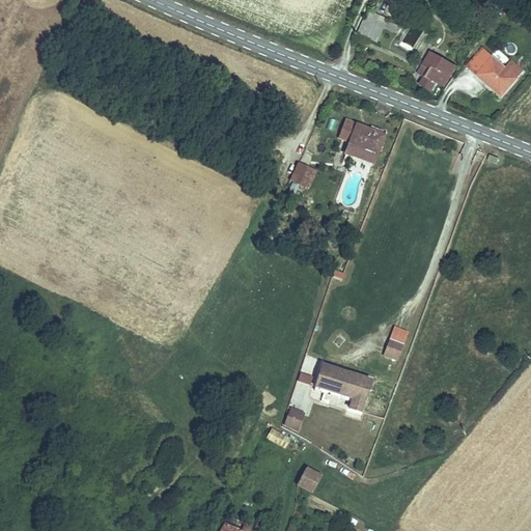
[(389,22),(370,12),(359,35),(378,44),(385,30),(389,22)]
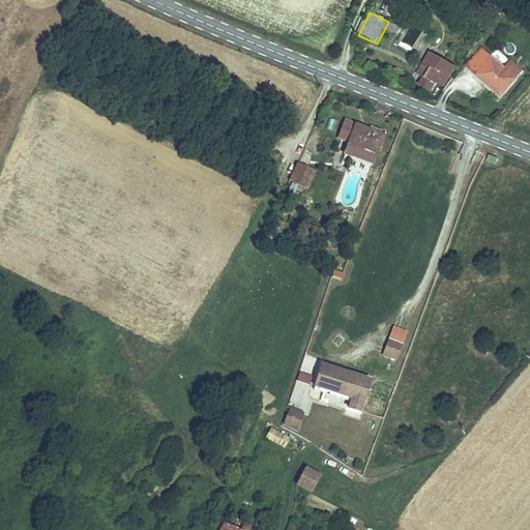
[(399,26),(388,22),(384,30),(394,34),(399,26)]
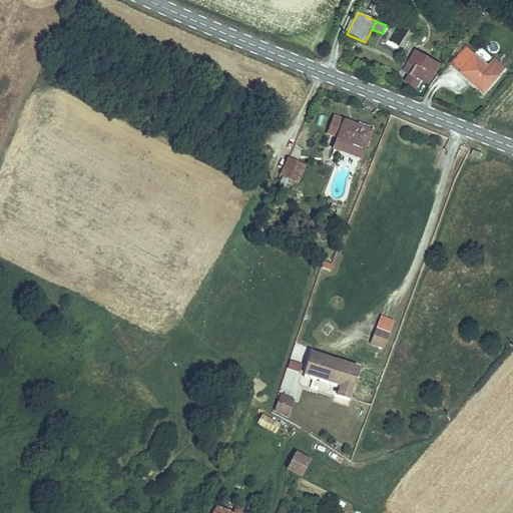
[(389,36),(387,44),(399,48),(401,39),(389,36)]
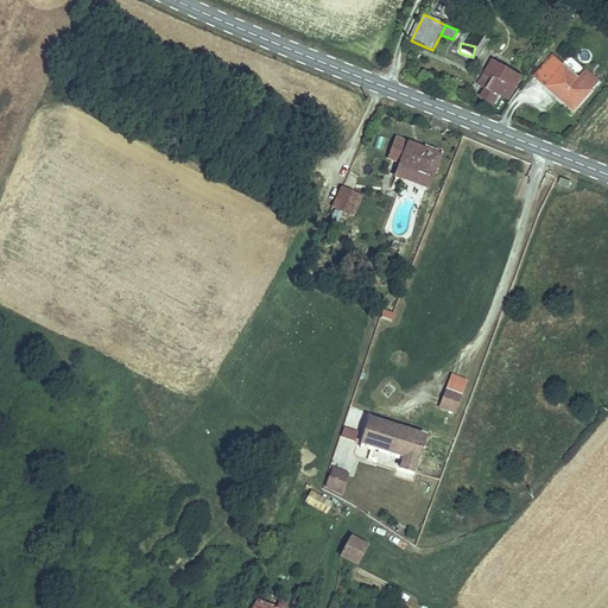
[(546,88),(564,69),(555,59),(537,80),(546,88)]
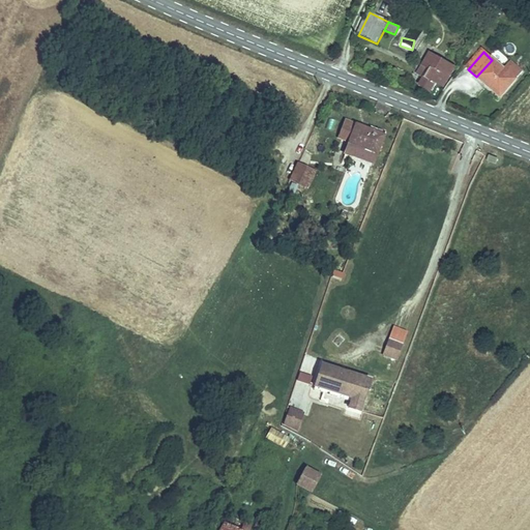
[(455,67),(433,53),(418,74),(424,78),(420,85),(431,92),(437,84),(442,88),(455,67)]
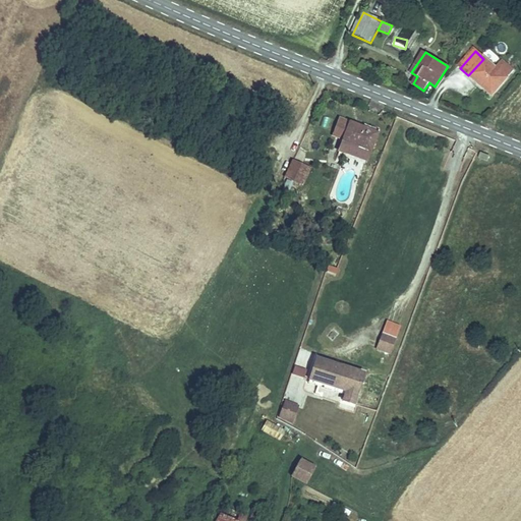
[(483,59),(471,72),(487,88),(485,90),(494,97),(509,79),(510,77),(515,71),(508,66),(504,61),(497,69),(483,59)]
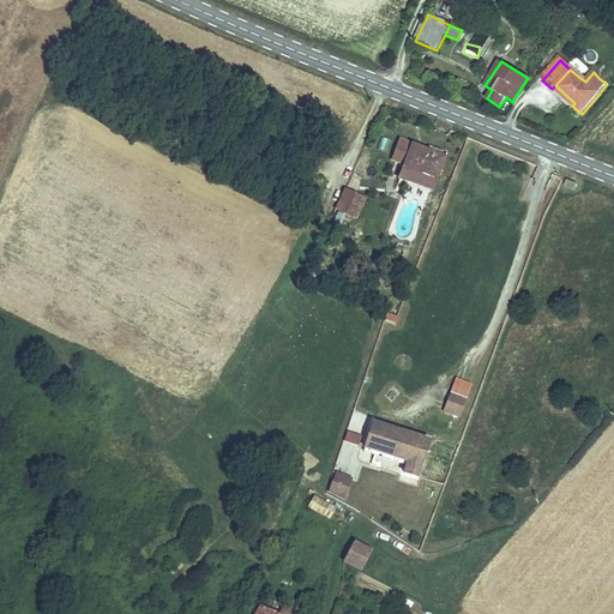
[(552,89),(572,106),(575,103),(555,85),(552,89)]
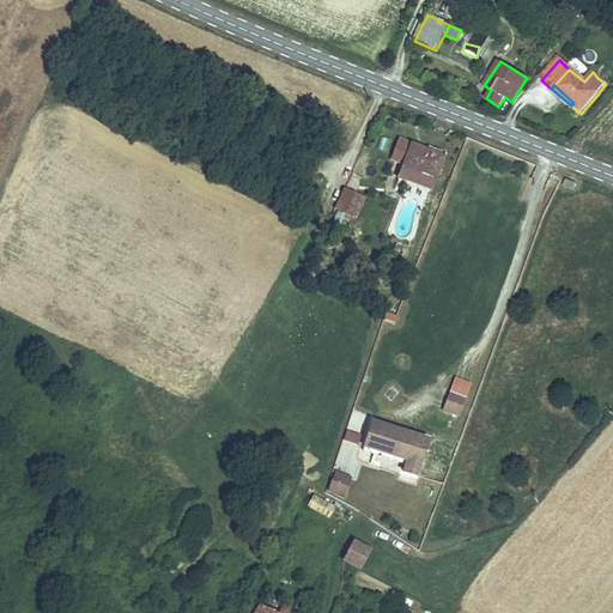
[(413,143),(401,138),(394,156),(406,161),(413,143)]
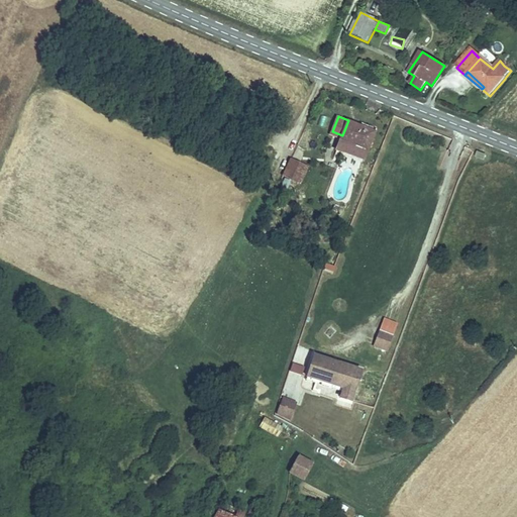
[(342,135),(338,145),(367,158),(377,132),(348,120),(342,135)]
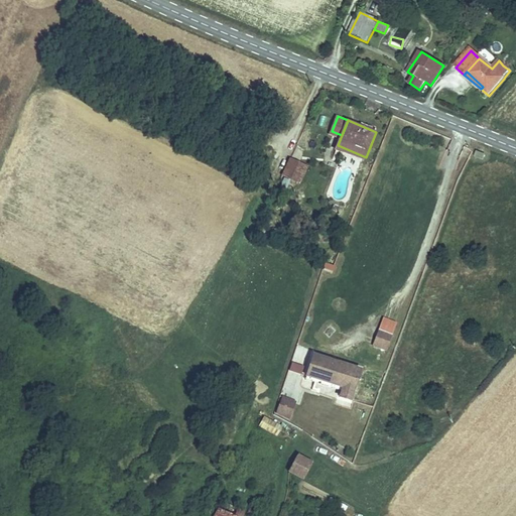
[(309,165),(293,158),(285,174),(301,181),(309,165)]
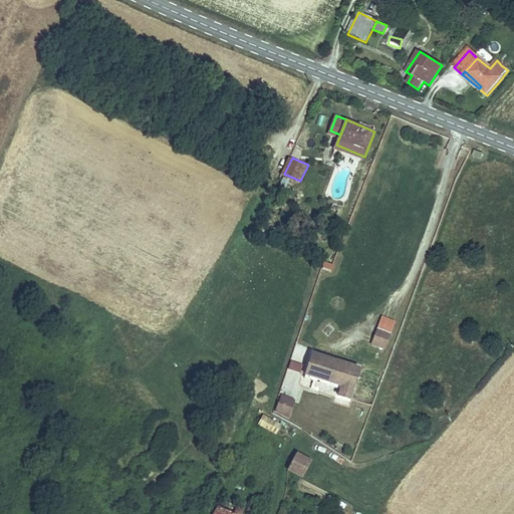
[(391,334),(380,331),(376,343),(387,346),(391,334)]
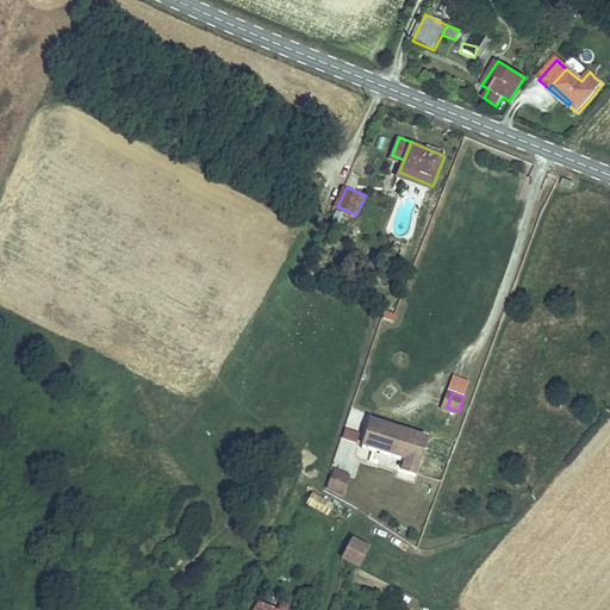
[(379,414),(369,440),(415,458),(425,431),(379,414)]
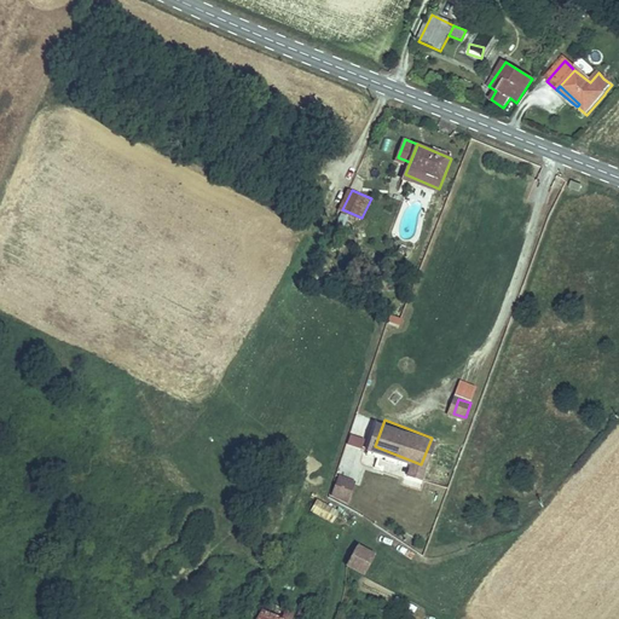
[(421,464),(406,458),(404,466),(418,470),(421,464)]
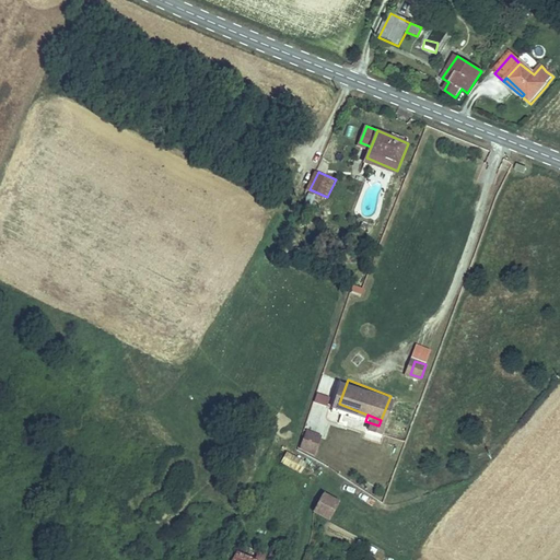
[(303,429),(295,450),(313,456),(321,435),(303,429)]
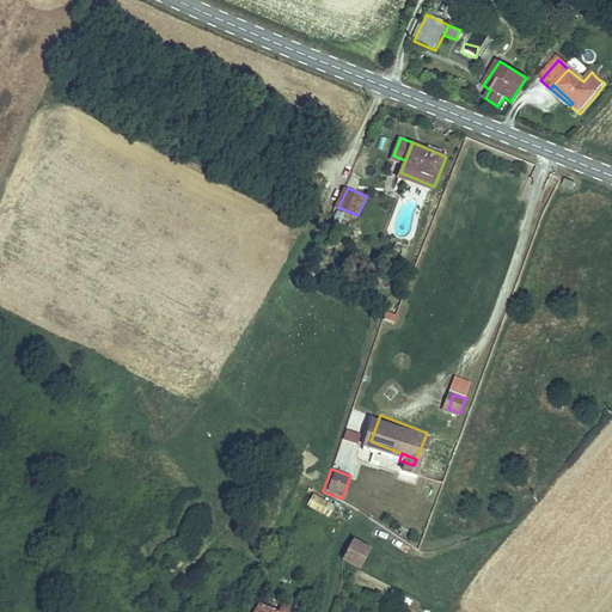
[(326,519),(334,506),(311,493),(304,506),(326,519)]
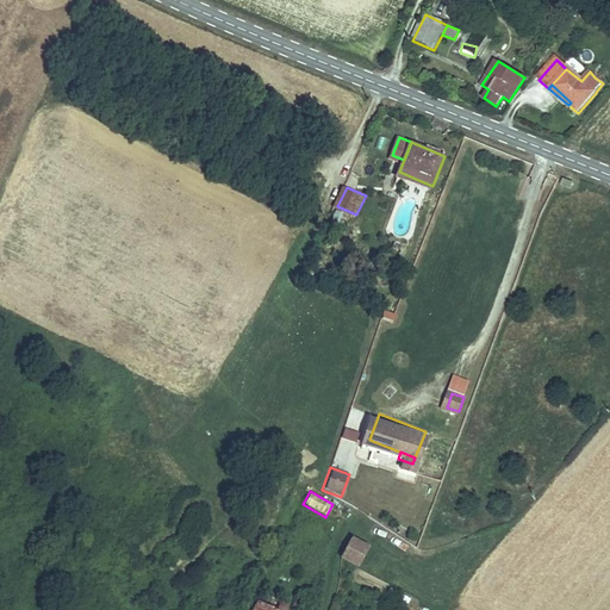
[(348,527),(337,549),(355,560),(366,537),(348,527)]
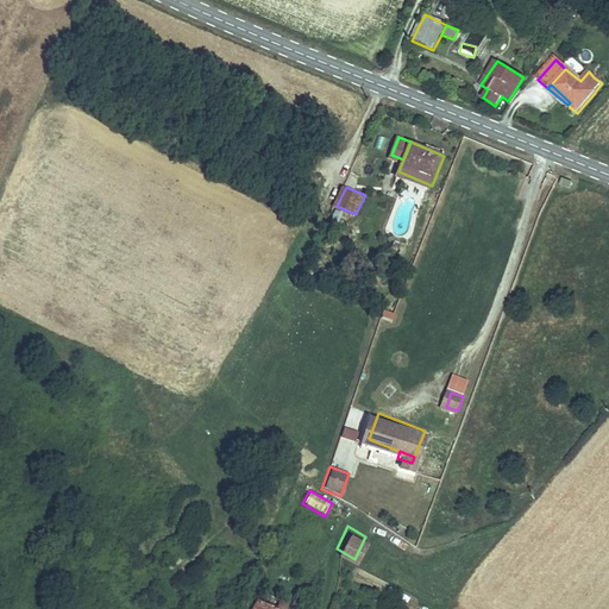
[(259,589),(249,608),(286,608),(289,603),(259,589)]
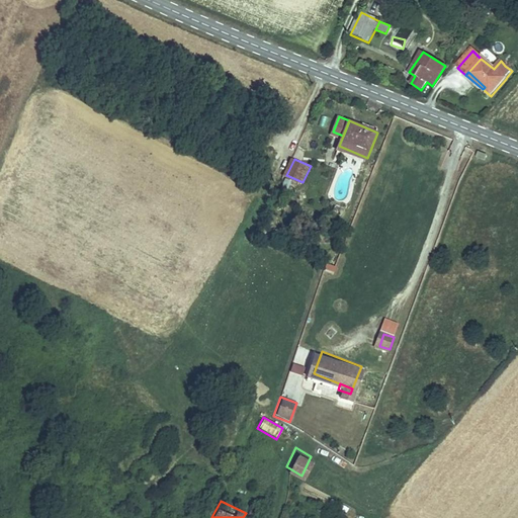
[(182,517),(197,517),(202,509),(190,503),(182,517)]
